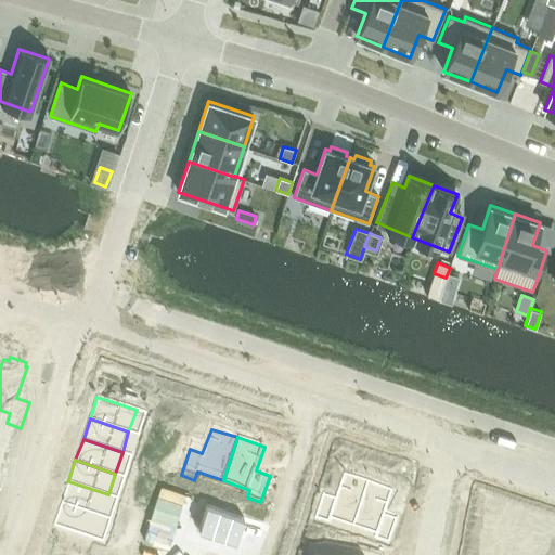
[(322,493),(313,519),(326,525),(330,516),(355,524),(368,481),(344,473),(335,498),(322,493)]
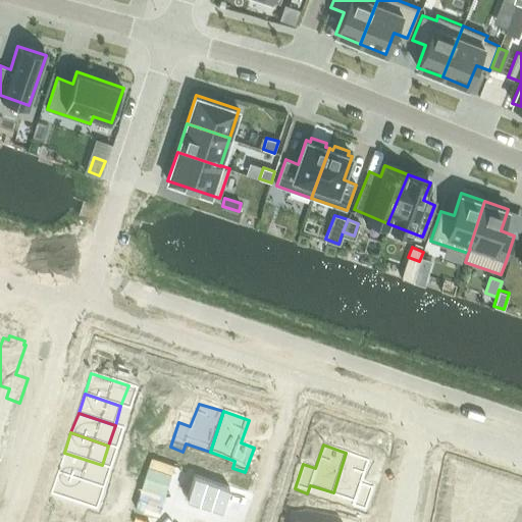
[(64,453),(58,472),(95,484),(102,465),(64,453)]
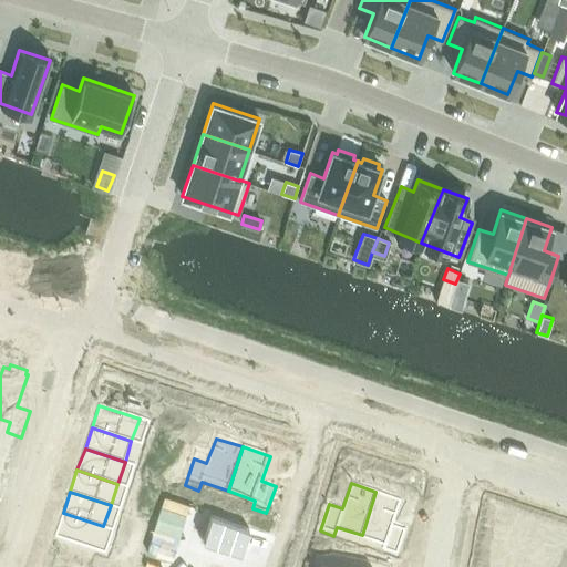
[(375,492),(362,535),(385,544),(384,553),(398,556),(405,531),(393,526),(402,501),(375,492)]
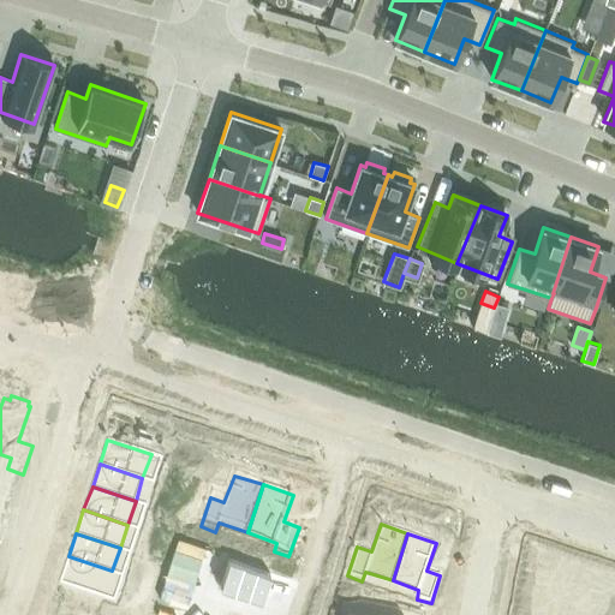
[(69,556),(60,580),(103,597),(112,571),(69,556)]
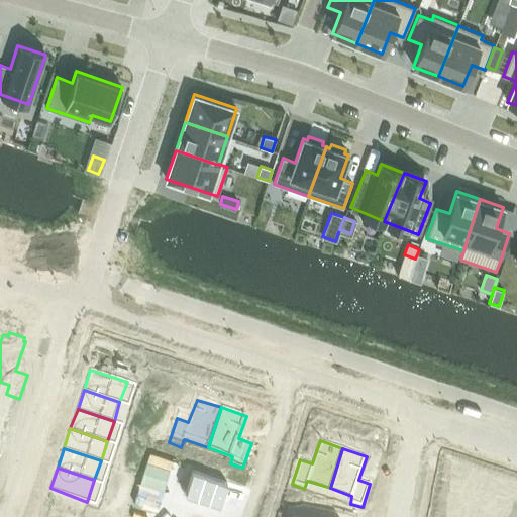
[(448,483),(436,516),(458,516),(468,490),(448,483)]
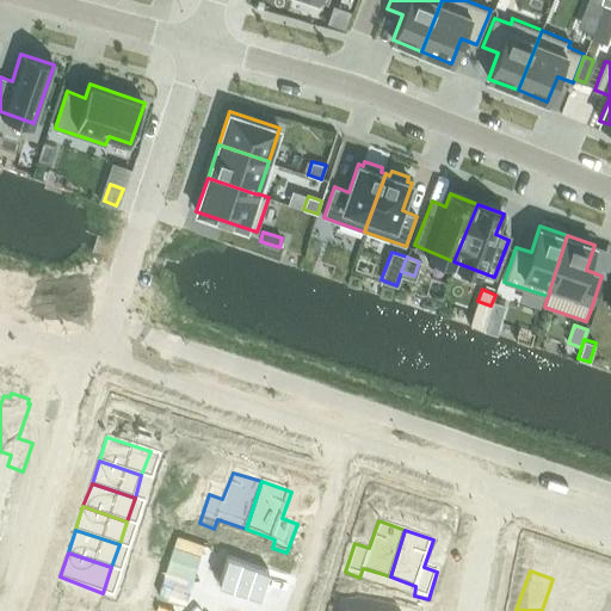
[(553,579),(542,610),(567,610),(576,587),(553,579)]
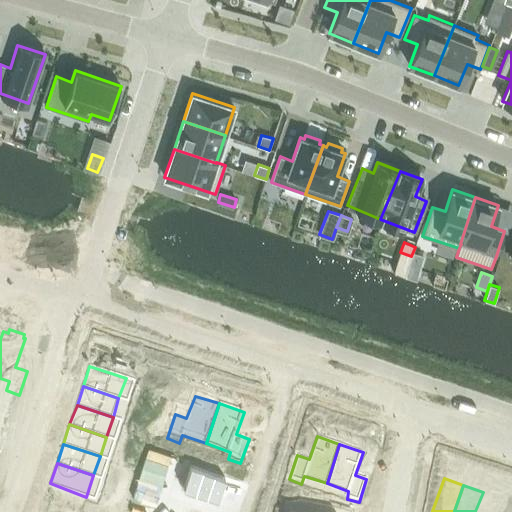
[(483,492),(475,511),(497,511),(502,498),(483,492)]
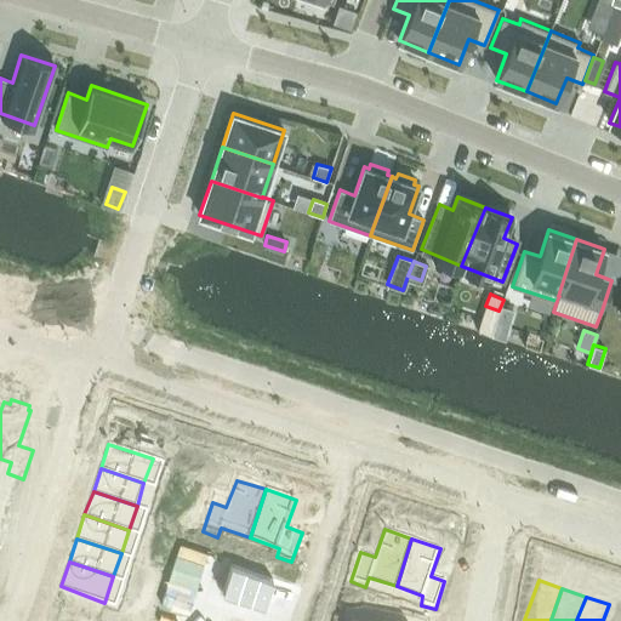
[(620,620),(620,608),(609,604),(603,620),(620,620)]
